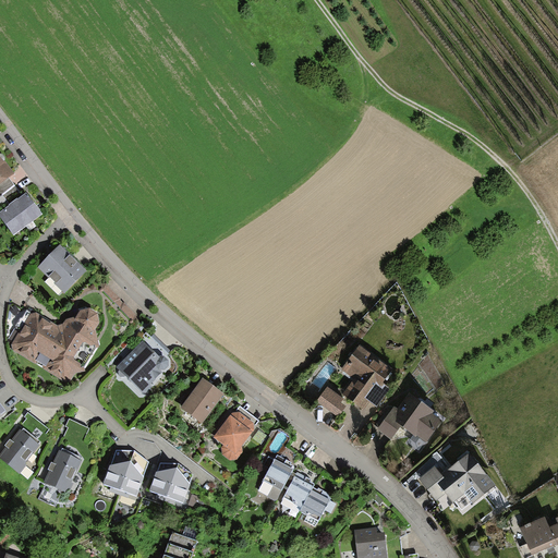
[(0,155),(0,182),(8,177),(13,172),(0,155)]
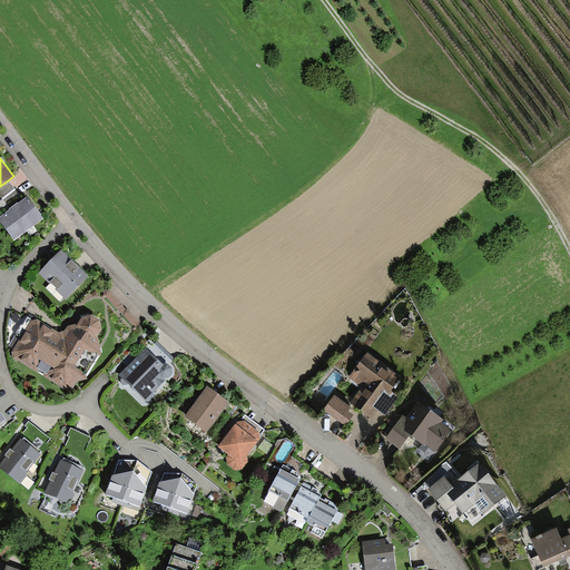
[(8,180),(0,186),(0,203),(6,210),(21,198),(8,180)]
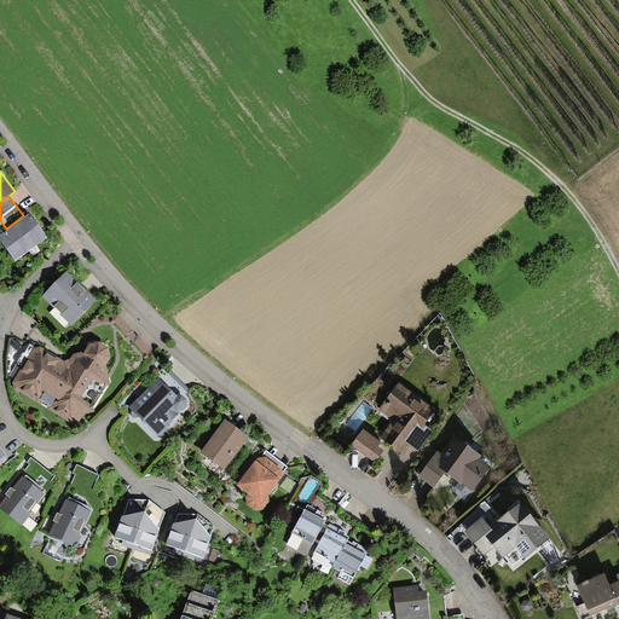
[(27,213),(23,215),(6,229),(0,232),(0,238),(15,258),(44,236),(27,213)]
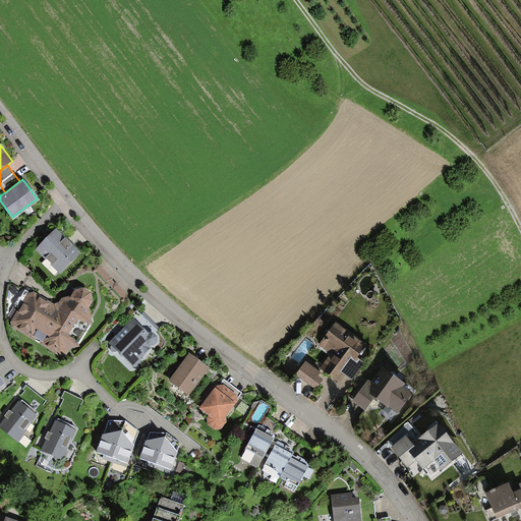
[(55,227),(33,249),(58,274),(79,251),(55,227)]
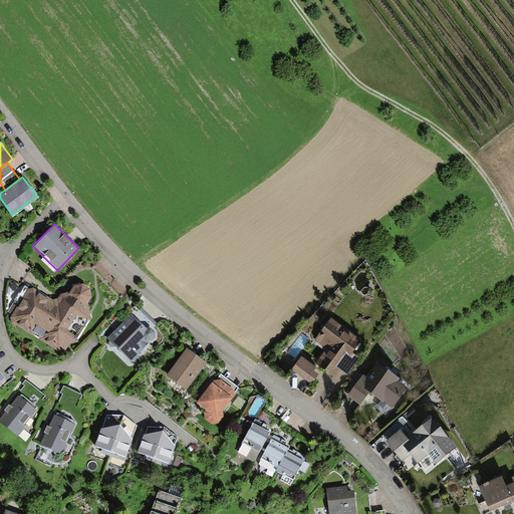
[(26,289),(10,316),(11,322),(59,351),(64,349),(68,343),(76,341),(76,335),(85,320),(90,318),(86,303),(89,296),(88,287),(80,282),(71,285),(67,292),(59,294),(56,297),(52,299),(31,288),(26,289)]
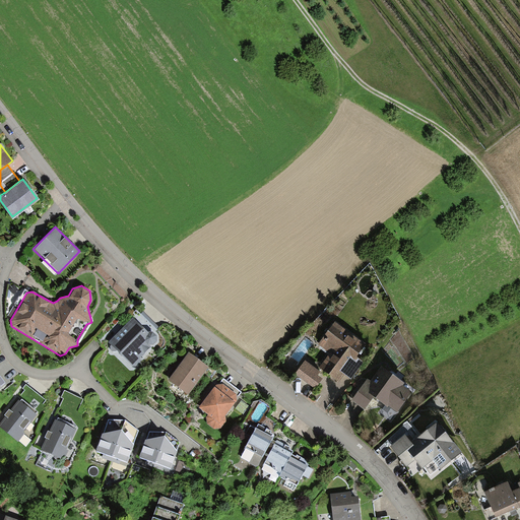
[(148,330),(132,317),(113,336),(111,336),(108,338),(107,341),(109,344),(109,348),(111,350),(113,351),(116,349),(132,366),(135,366),(150,346),(152,346),(154,343),(156,339),(156,337),(155,334),(154,331),(150,329),(148,330)]
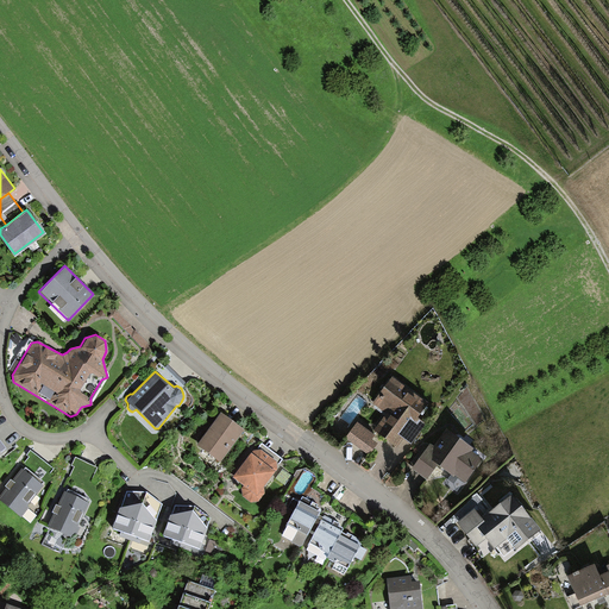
[(428,402),(391,375),(372,402),(385,413),(372,431),(394,446),(401,437),(412,444),(427,422),(419,415),(428,402)]
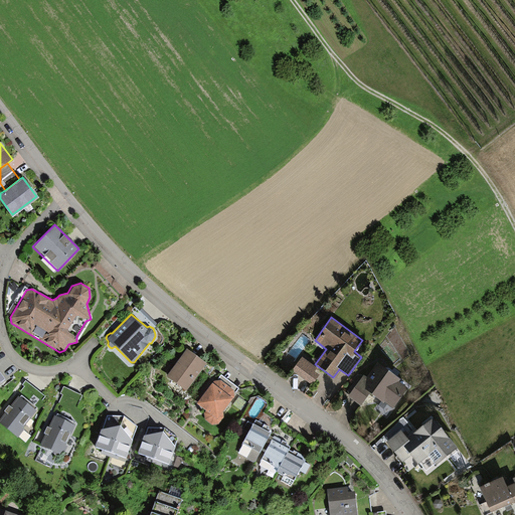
[(207,363),(187,349),(166,377),(186,391),(207,363)]
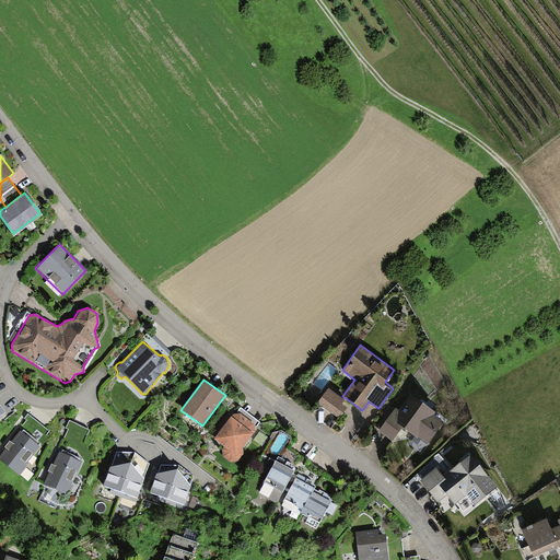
[(346,399),(329,387),(318,401),(339,418),(348,407),(342,403),(346,399)]
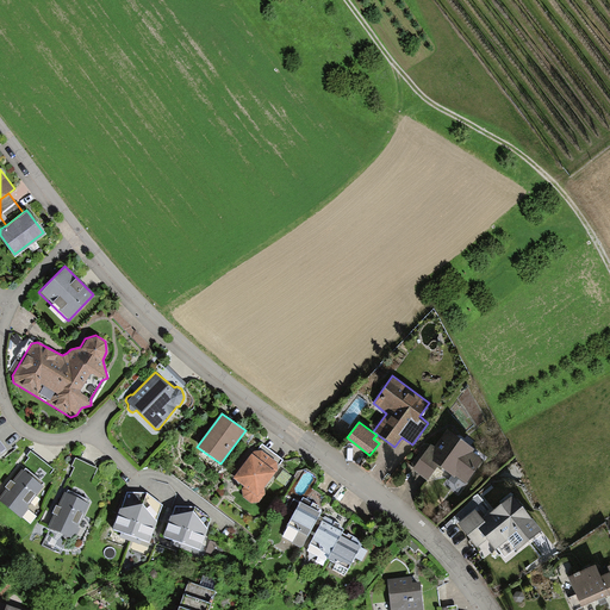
[(430,444),(412,470),(428,480),(439,464),(466,481),(481,458),(472,452),(474,448),(446,429),(434,447),(430,444)]
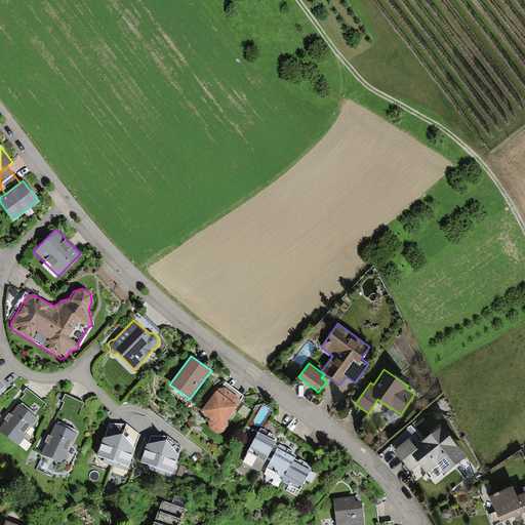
[(217,388),(213,391),(200,412),(209,419),(208,420),(208,428),(215,433),(221,433),(228,425),(227,420),(239,403),(238,398),(226,388),(217,388)]
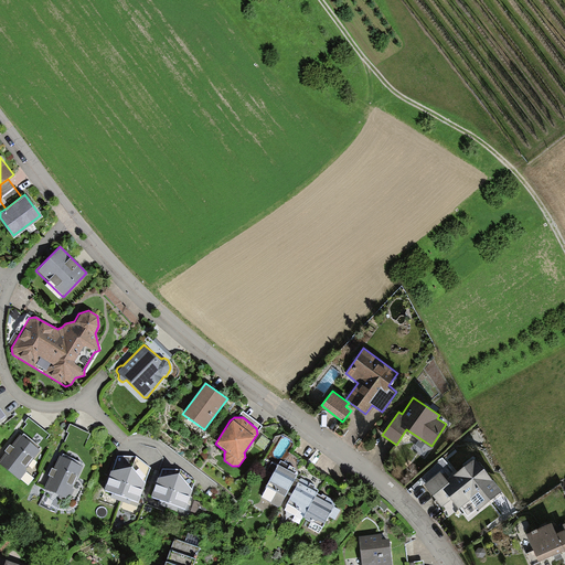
[(87,447),(93,435),(75,427),(70,439),(87,447)]
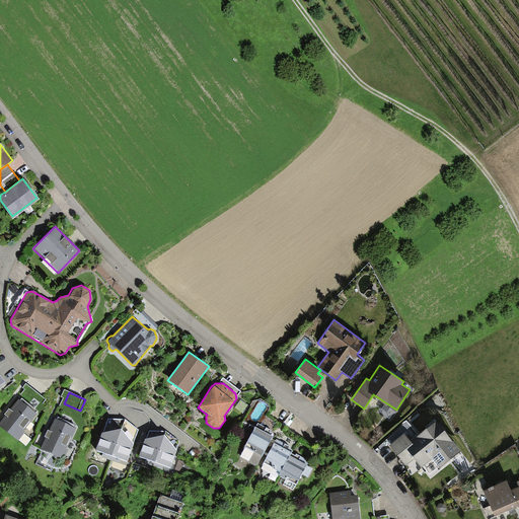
[(0,427),(18,441),(25,433),(23,432),(36,416),(35,415),(38,412),(22,399),(11,413),(9,411),(5,416),(7,418),(0,427)]
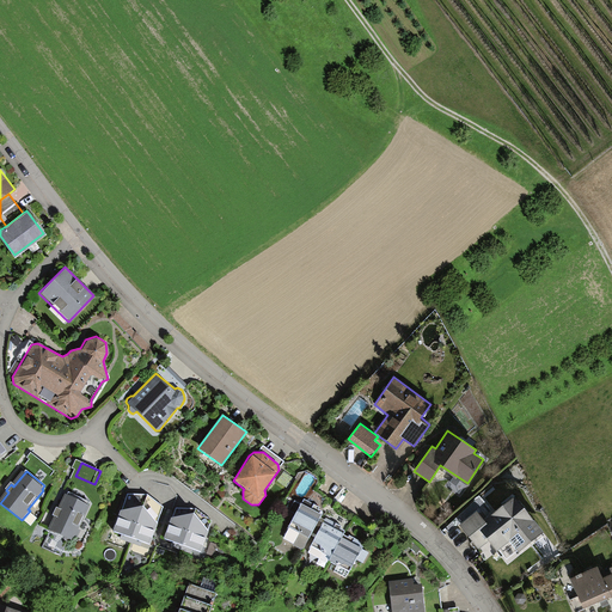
[(90,503),(68,494),(67,496),(65,496),(59,510),(56,509),(53,516),(54,518),(49,530),(75,542),(91,508),(89,507),(90,503)]
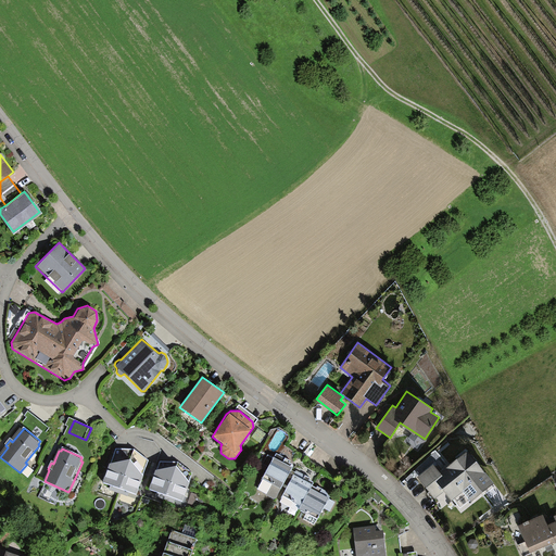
[(136,496),(149,460),(135,451),(116,450),(103,484),(113,488),(126,492),(136,496)]
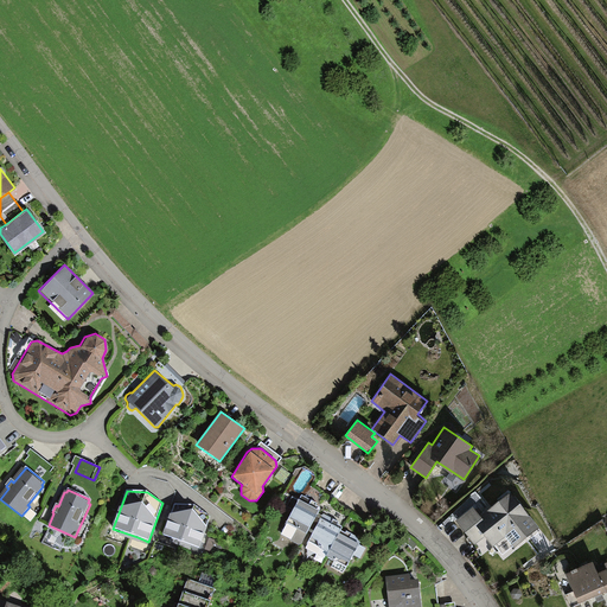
[(472,506),(455,521),(465,532),(474,524),(492,545),(504,536),(512,547),(537,526),(509,491),(479,515),(472,506)]
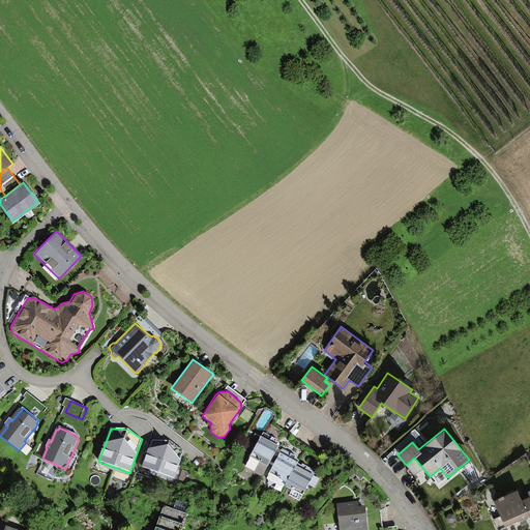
[(280,448),(277,447),(280,444),(278,442),(276,441),(277,439),(264,432),(249,455),(267,466),(268,463),(272,464),(280,448)]
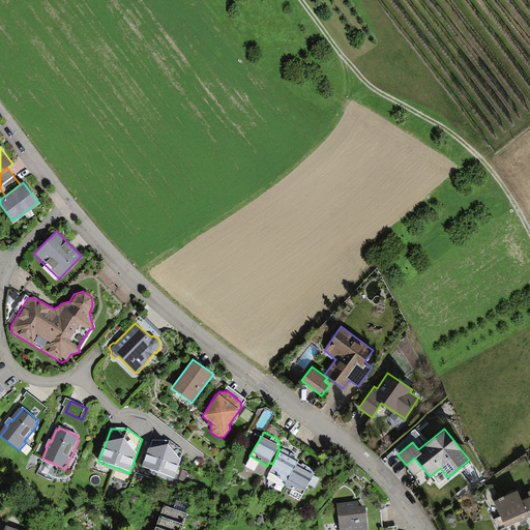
[(174,476),(183,450),(169,439),(151,439),(142,464),(151,468),(165,473),(174,476)]
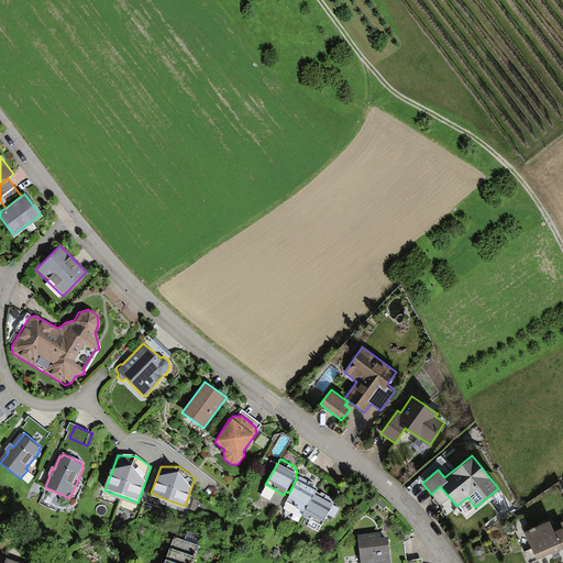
[(299,477),(297,476),(289,493),(285,501),(304,511),(316,492),(317,489),(317,488),(316,487),(312,485),(313,484),(299,476),(299,477)]
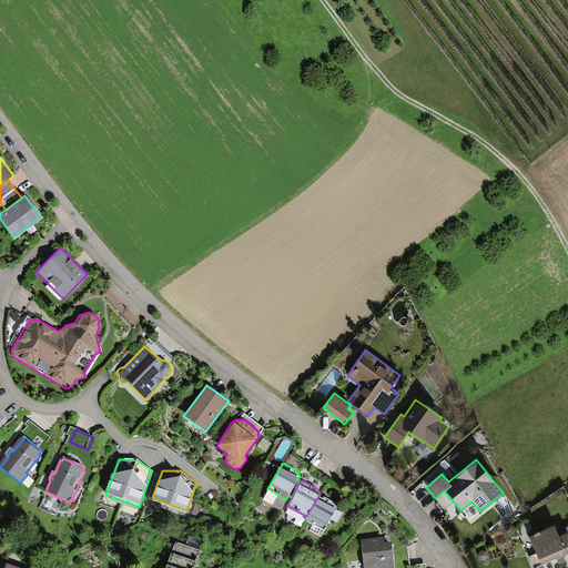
[(323,498),(318,496),(306,516),(305,519),(312,524),(310,529),(321,536),(330,519),(336,523),(341,513),(335,509),(337,506),(337,505),(336,504),(323,496),(323,498)]
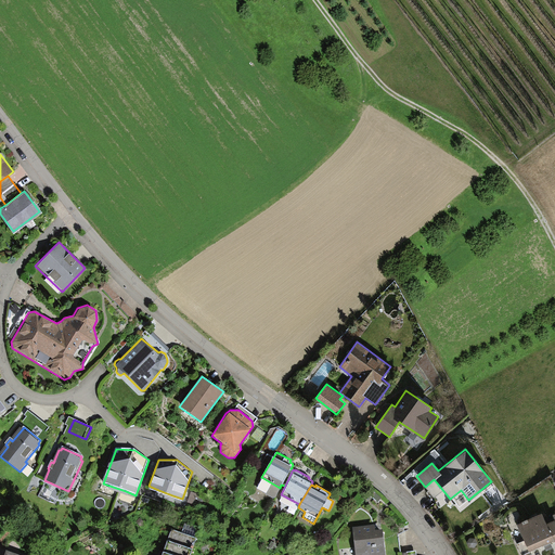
[(542,513),(517,524),(524,540),(517,543),(521,554),(554,540),(554,523),(554,520),(546,524),(542,513)]
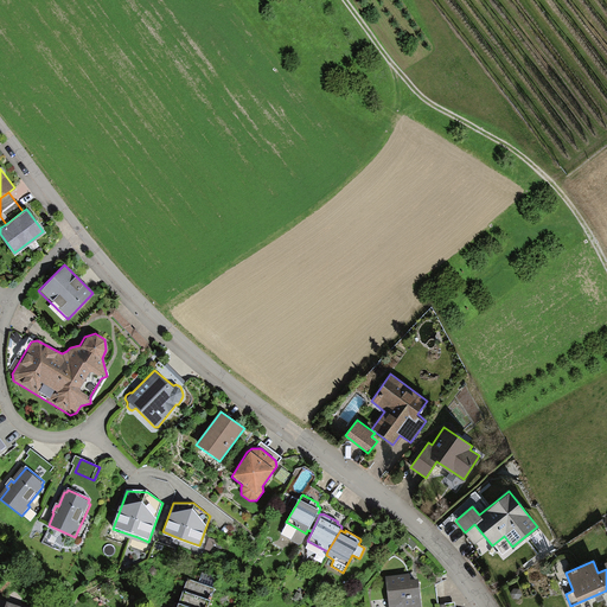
[(409,606),(421,606),(419,581),(409,582),(408,576),(387,579),(389,606),(409,606)]
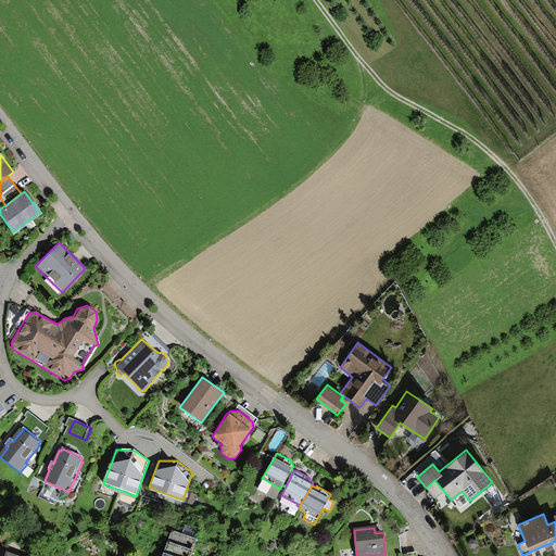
[(189,555),(197,539),(172,530),(162,555),(189,555)]
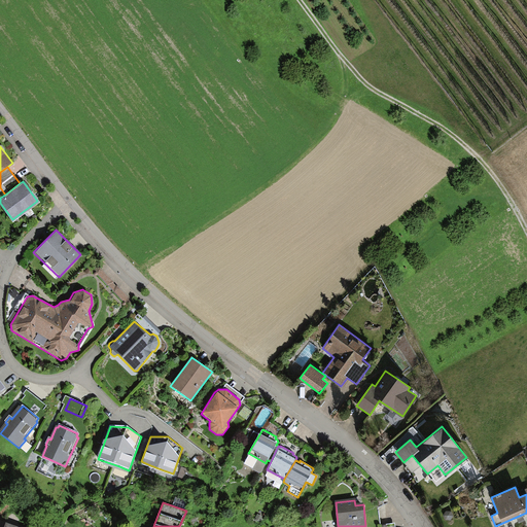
All buildings are outlined.
